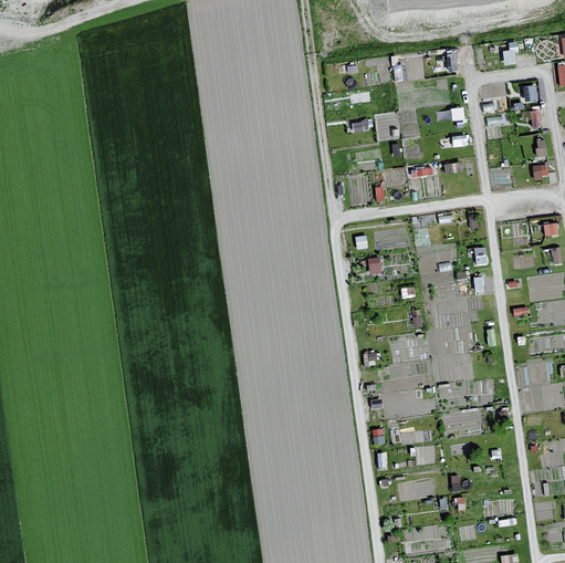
[(458,72),(457,53),(447,53),(448,73),(458,72)]
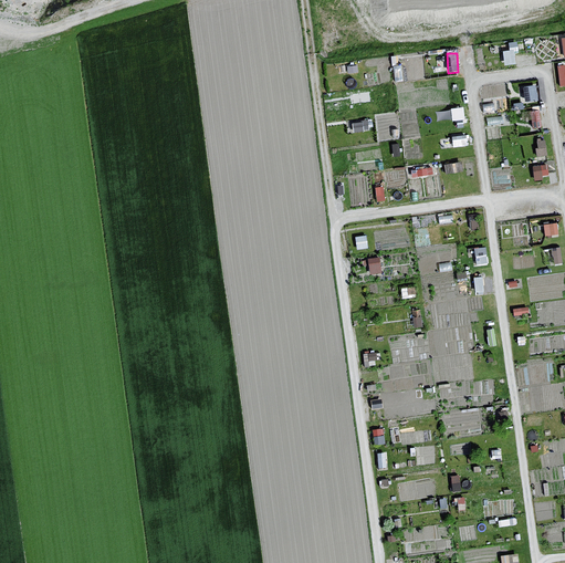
[(537,85),(522,86),(523,103),(537,102),(537,85)]
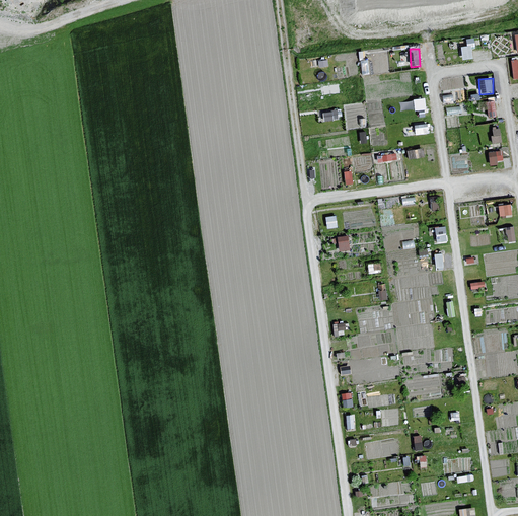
[(488,117),(496,117),(495,100),(486,101),(488,117)]
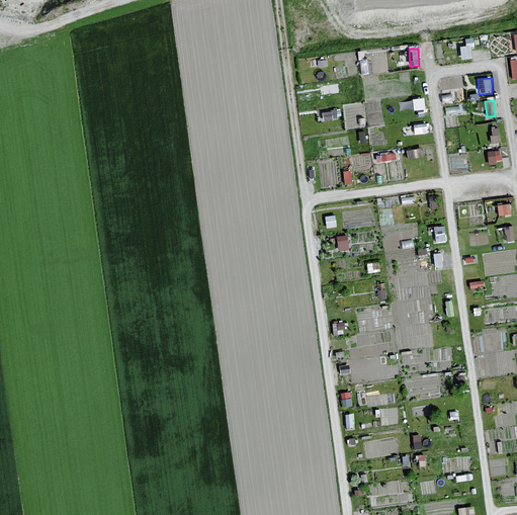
[(323,112),(324,120),(338,119),(337,111),(323,112)]
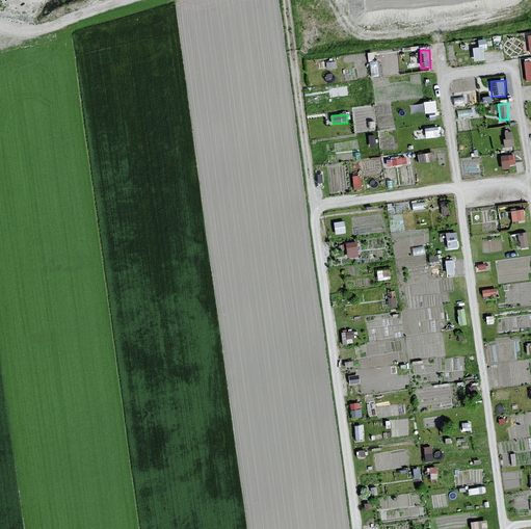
[(503,133),(504,148),(514,146),(512,132),(503,133)]
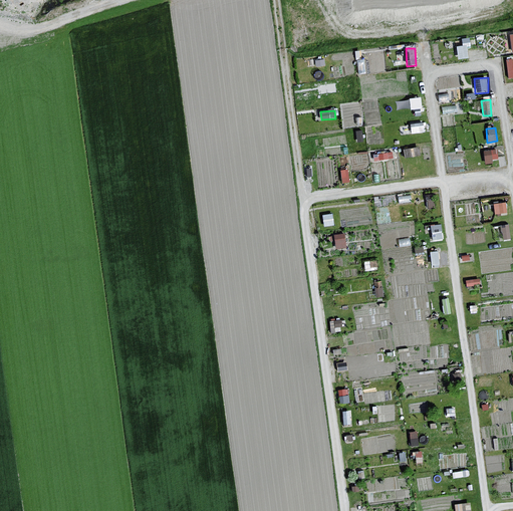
[(494,204),(494,215),(507,215),(507,203),(494,204)]
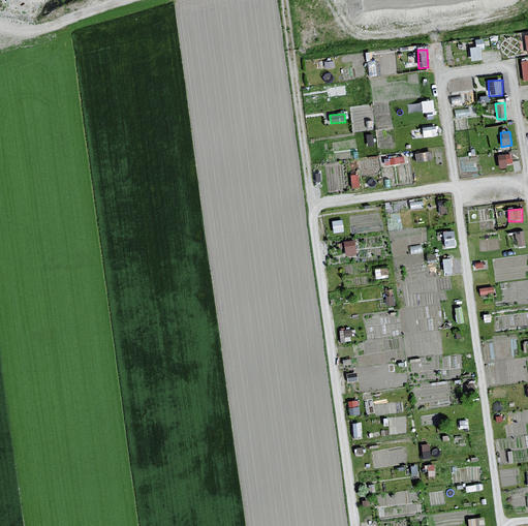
[(333,223),(334,233),(342,233),(342,222),(333,223)]
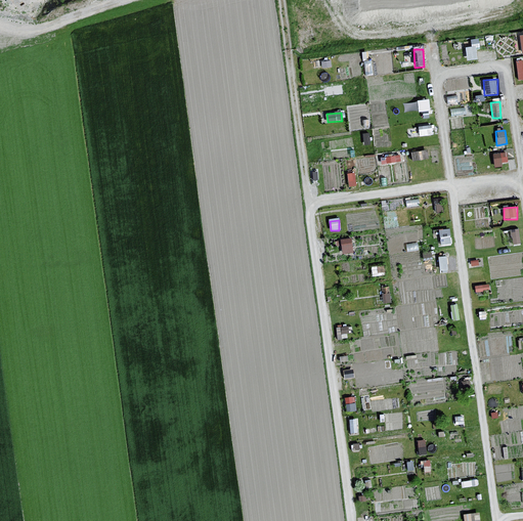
[(437,247),(451,246),(450,229),(436,230),(437,247)]
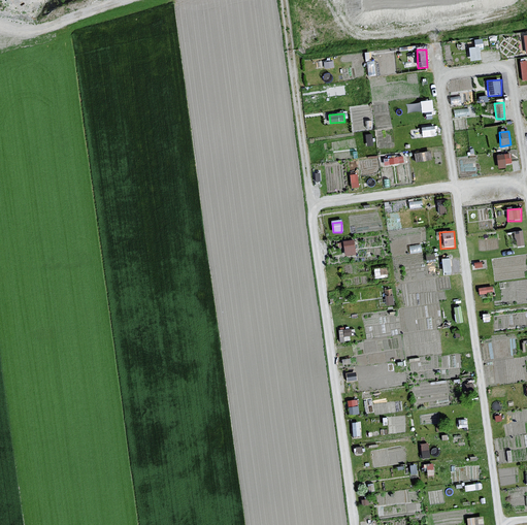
[(509,233),(511,248),(524,247),(523,232),(509,233)]
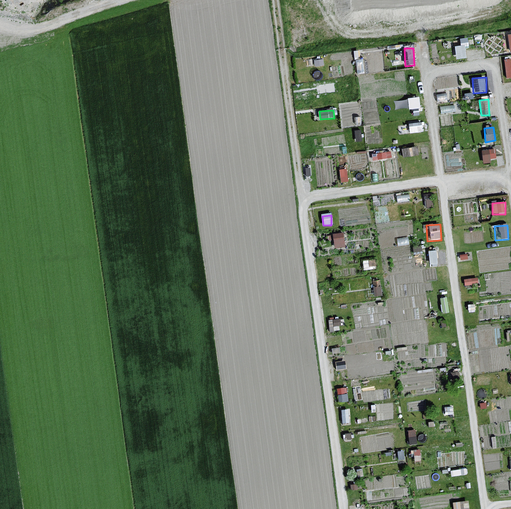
[(345,248),(344,233),(334,234),(335,249),(345,248)]
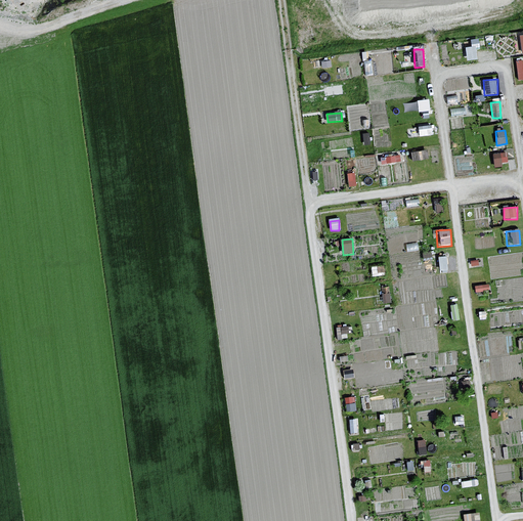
[(446,257),(439,257),(440,271),(447,270),(446,257)]
